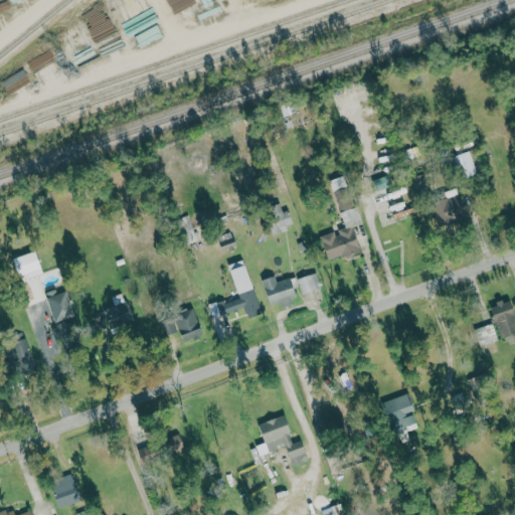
[(166,16),(157,0),(120,0),(108,7),(125,39),(166,16)]
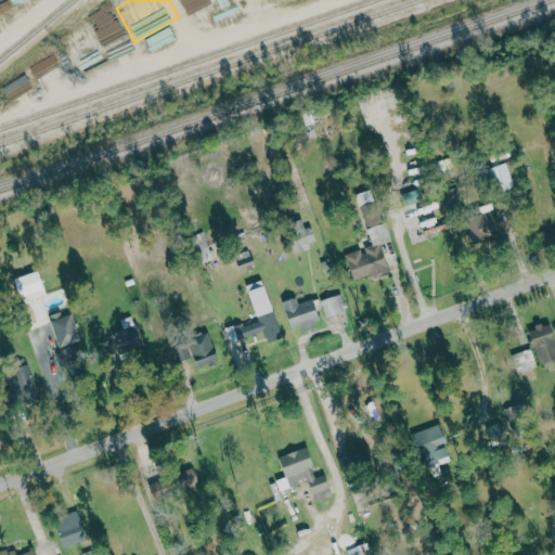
[(499,193),(515,188),(506,163),(490,169),(499,193)]
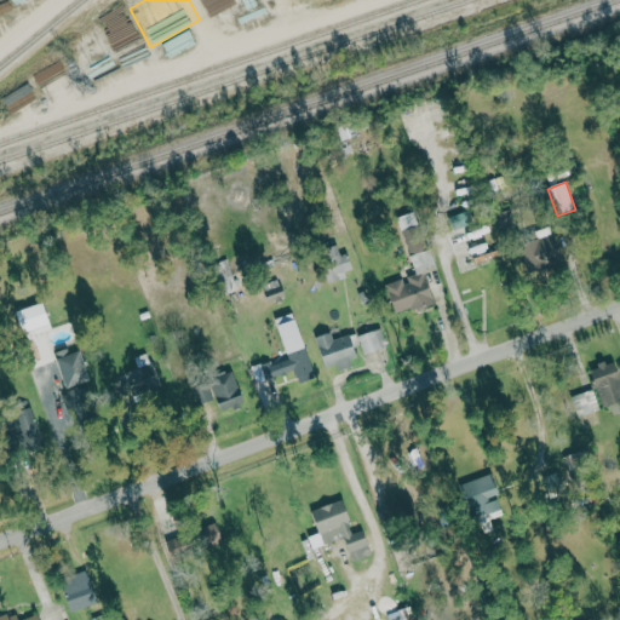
[(397,217),(407,244),(422,239),(413,211),(397,217)]
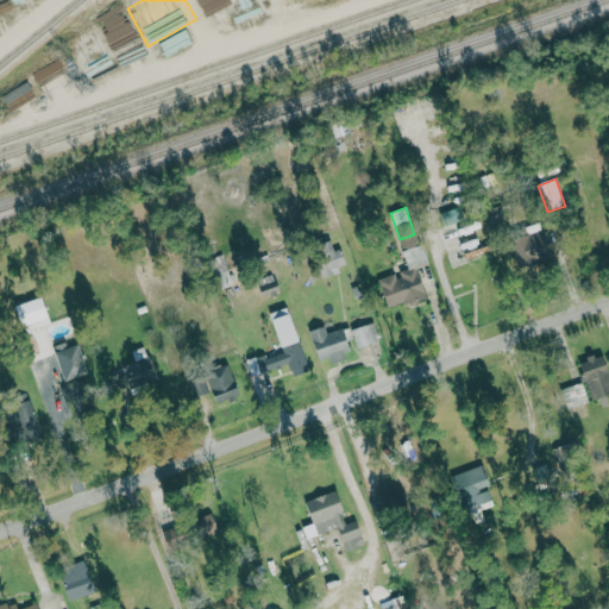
[(553,271),(546,231),(512,237),(518,276),(553,271)]
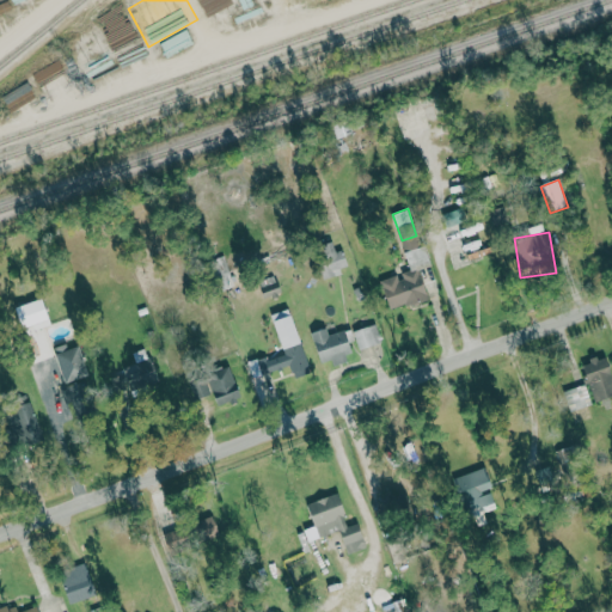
[(326,277),(350,268),(343,250),(336,252),(332,240),(314,248),(326,277)]
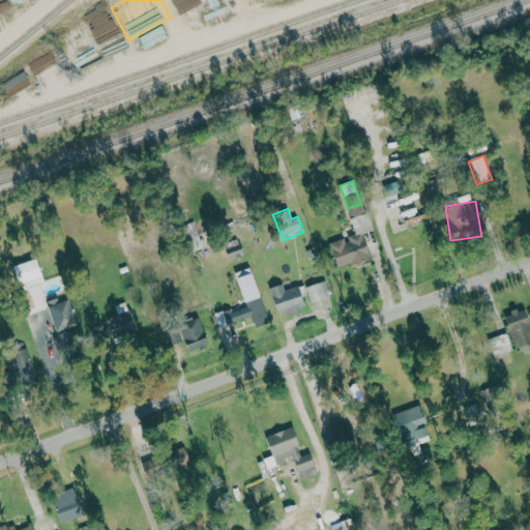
[(337,267),(371,259),(363,232),(347,237),(330,242),(337,267)]
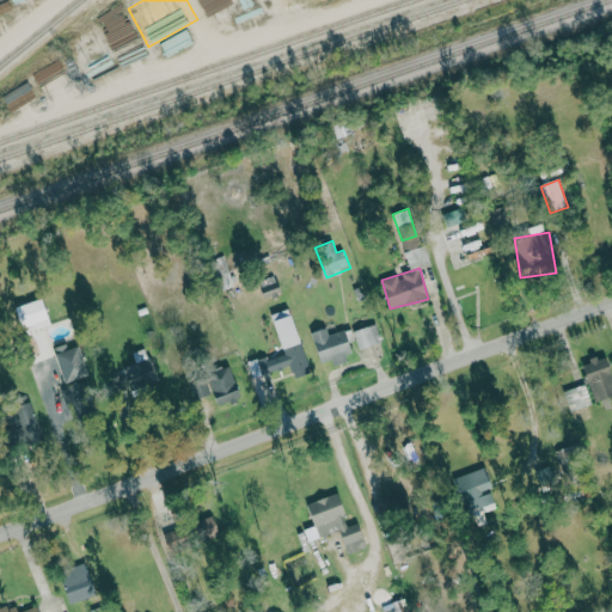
[(50,319),(43,298),(16,306),(23,328),(50,319)]
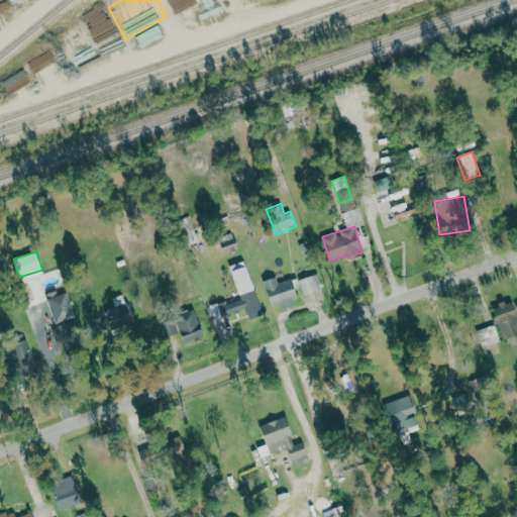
[(229,265),(239,298),(210,307),(213,318),(244,308),(248,319),(263,315),(245,260),(229,265)]
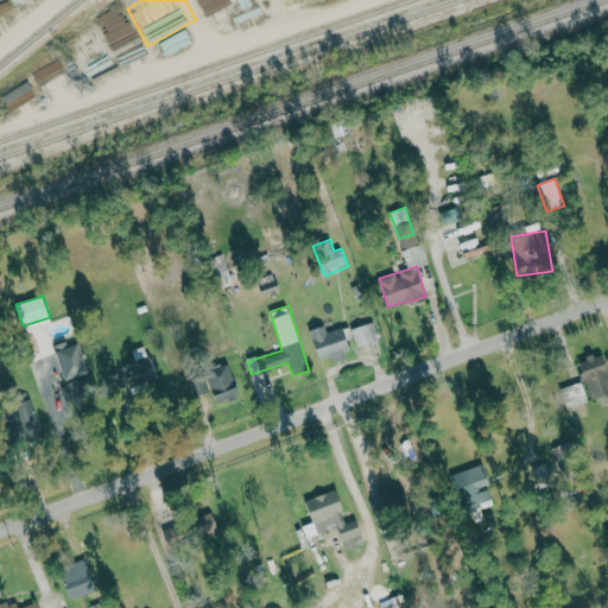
[(352,328),(356,347),(378,341),(372,322),(352,328)]
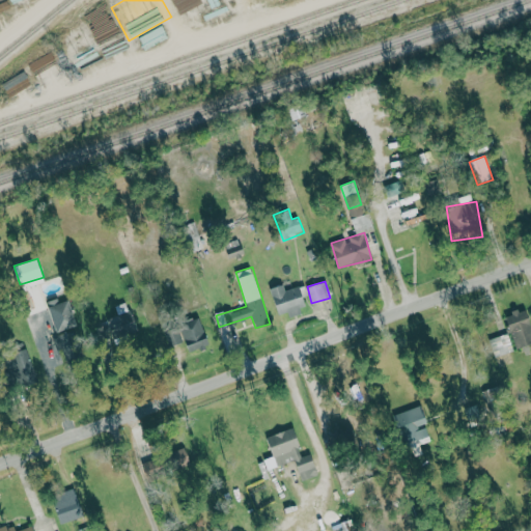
[(300,285),(285,290),(283,283),(269,288),(278,314),(287,311),(288,315),(308,309),(300,285)]
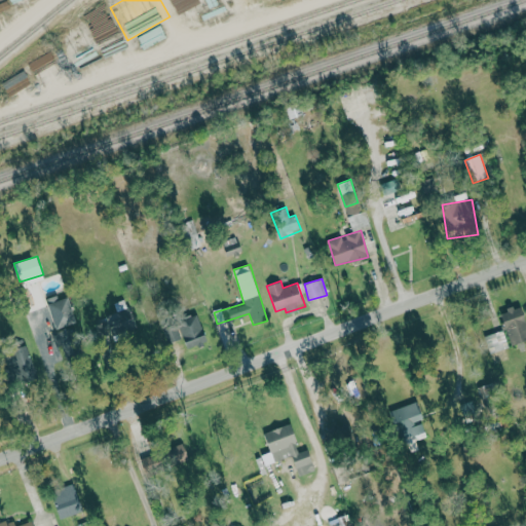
[(57,329),(77,322),(68,297),(60,300),(58,295),(46,299),(57,329)]
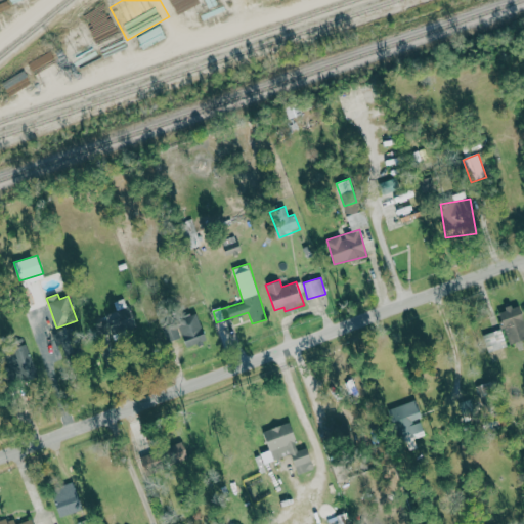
[(136,330),(128,303),(102,312),(111,338),(136,330)]
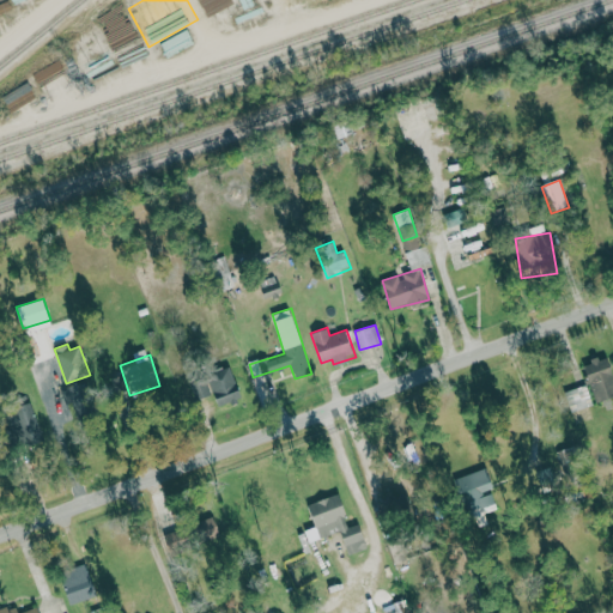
[(612,400),(612,358),(590,357),(590,399),(612,400)]
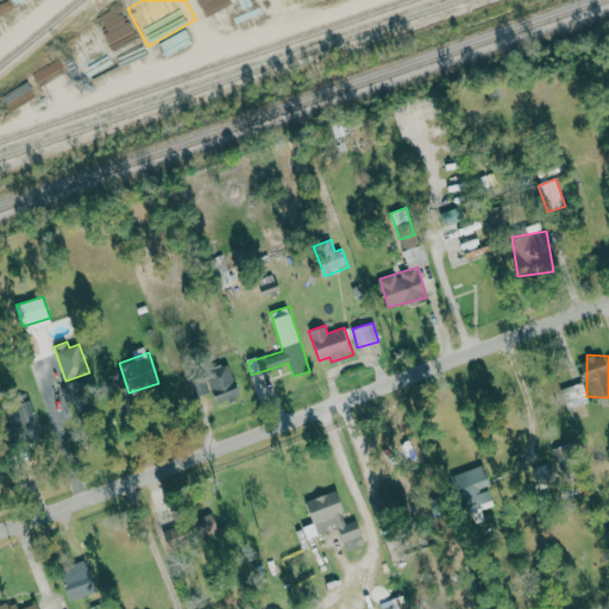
[(195,397),(212,391),(217,403),(240,395),(230,364),(188,380),(195,397)]
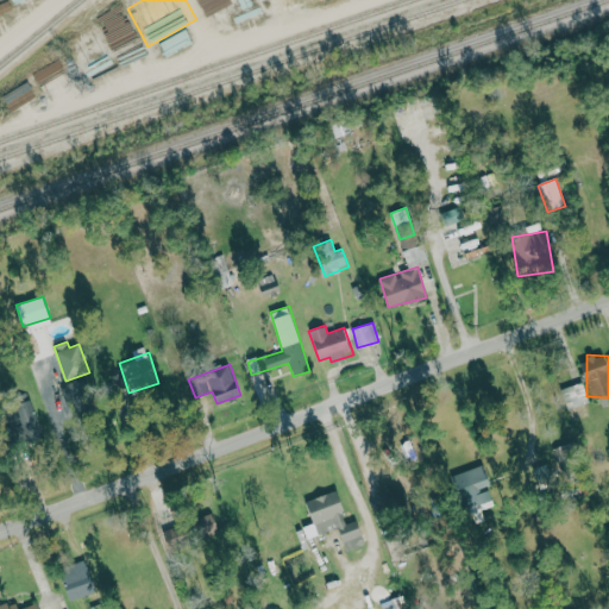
[(567,409),(589,402),(582,382),(560,389),(567,409)]
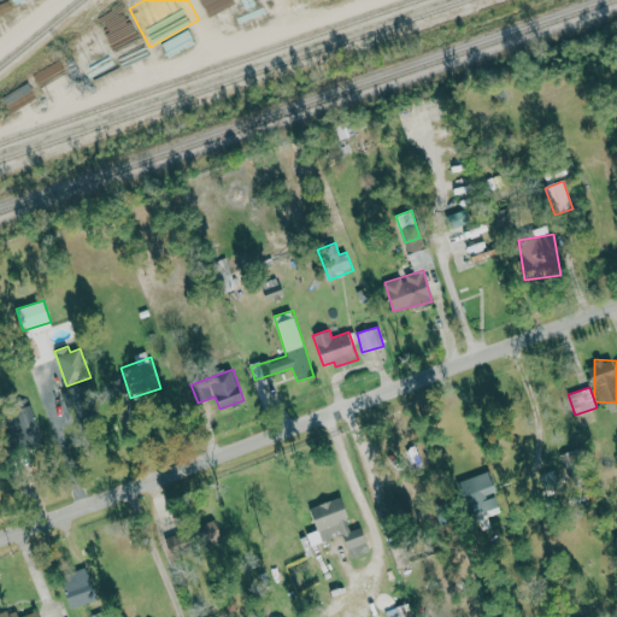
[(45,441),(31,406),(7,416),(22,451),(45,441)]
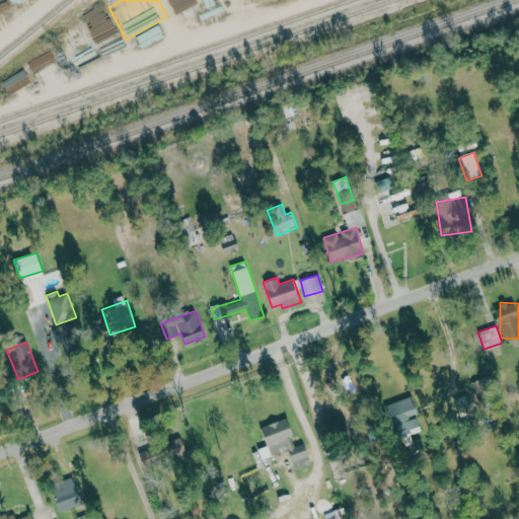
[(422,423),(410,396),(396,402),(410,429),(422,423)]
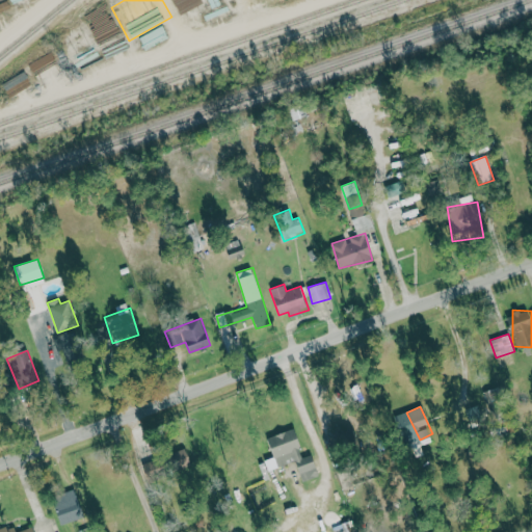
[(267,437),(277,467),(295,460),(302,481),(318,476),(312,454),(303,457),(294,428),(267,437)]
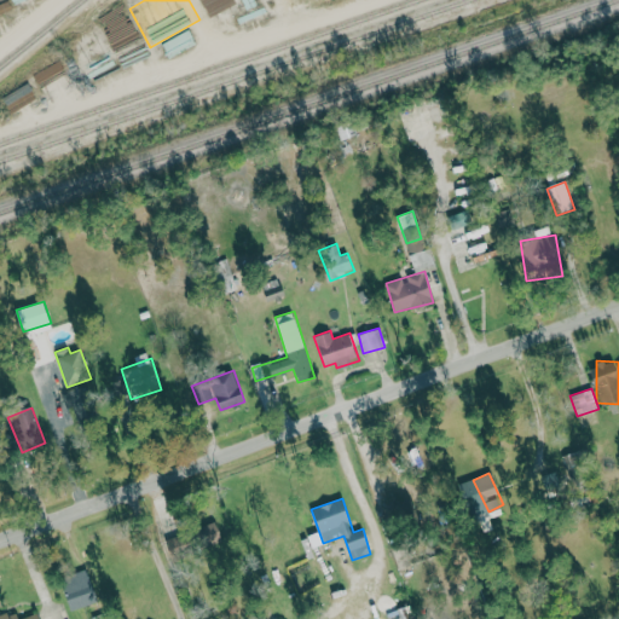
[(224,539),(214,521),(200,530),(208,547),(224,539)]
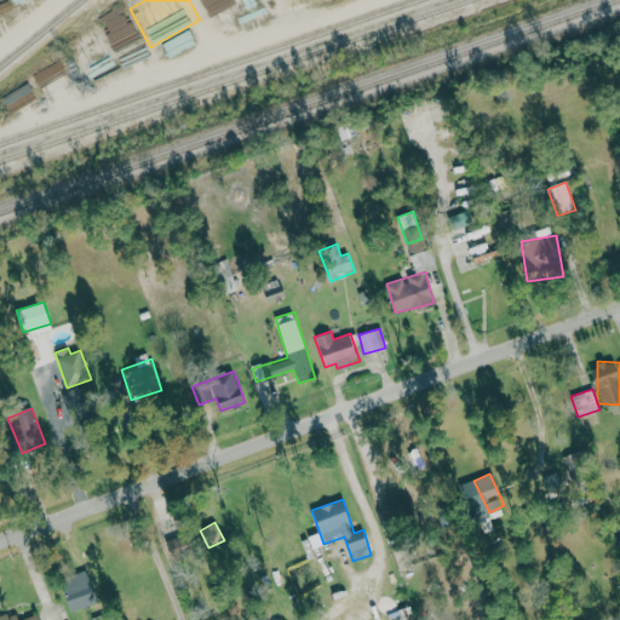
[(166,540),(172,556),(189,551),(183,534),(166,540)]
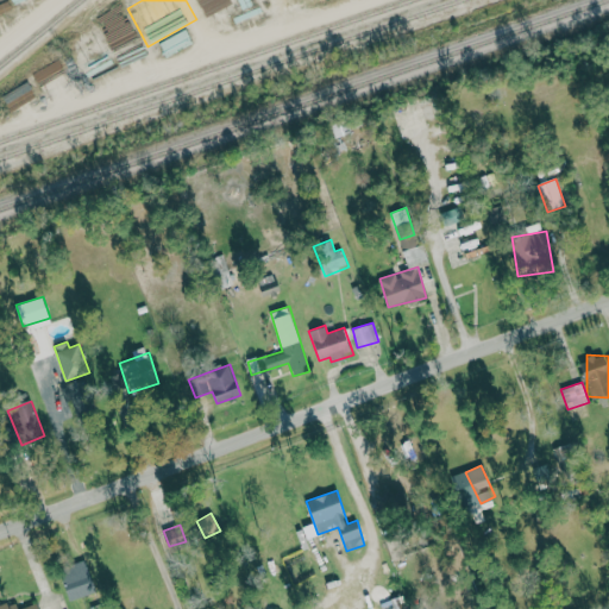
[(68,600),(95,592),(88,563),(61,569),(68,600)]
